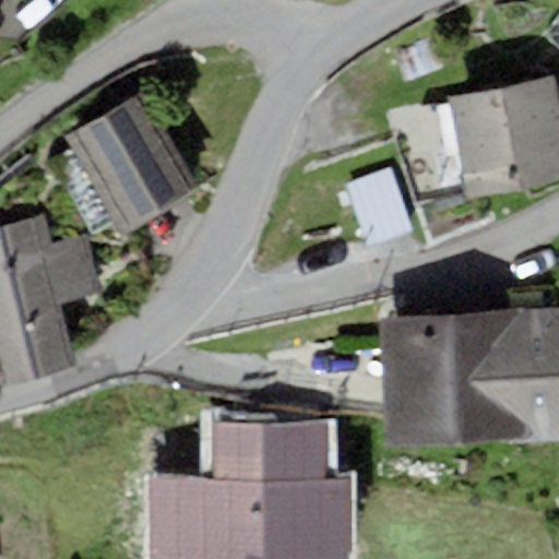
[(558,85),(558,76),(448,96),(450,105),(438,107),(447,156),(459,154),(466,200),(558,182),(558,85)]
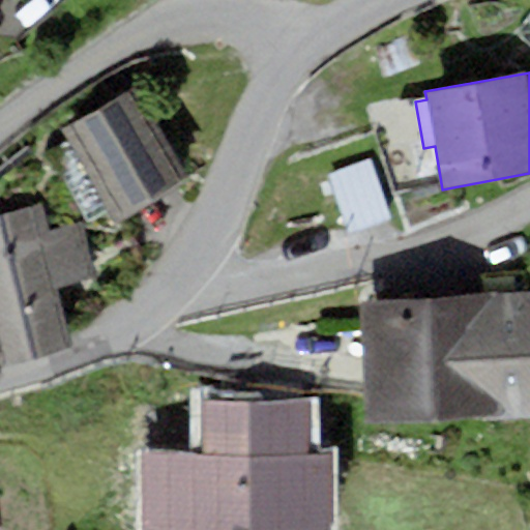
[(136,86),(61,129),(69,142),(49,154),(90,224),(110,212),(117,223),(190,180),(136,86)]
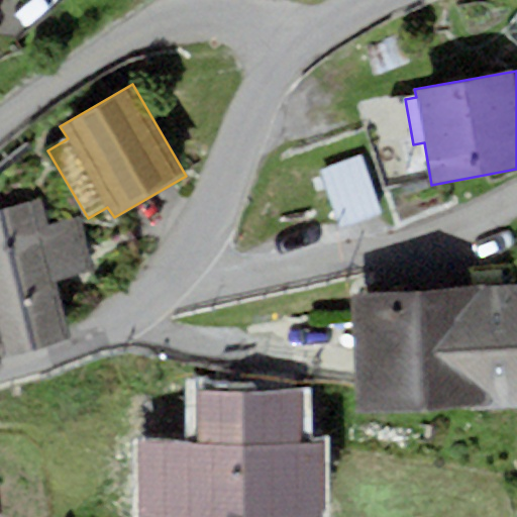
[(382,213),(362,154),(320,169),(339,227),(382,213)]
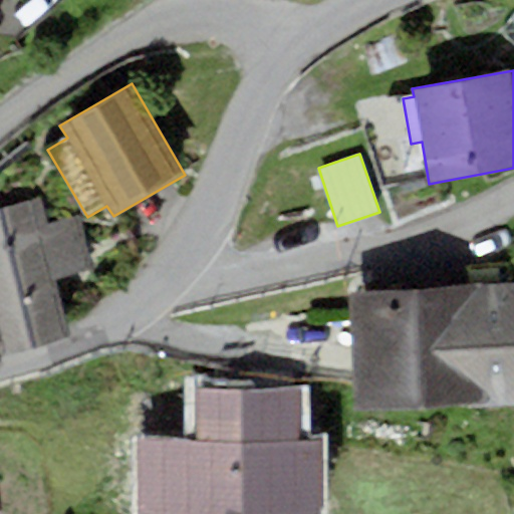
[(42,196),(0,206),(0,349),(68,333),(54,278),(92,269),(79,215),(48,223),(42,196)]
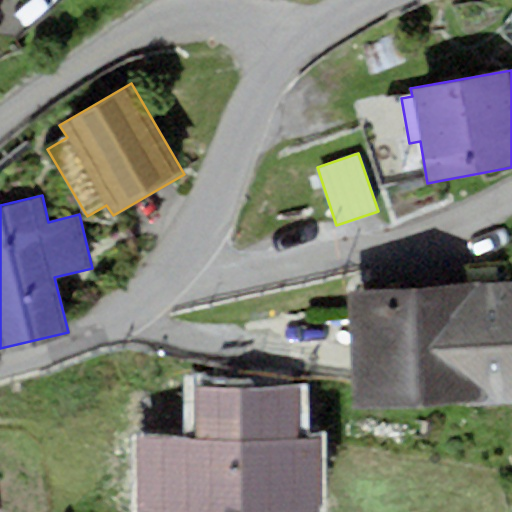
[(511,282),(344,291),(351,410),(511,401),(511,282)]
